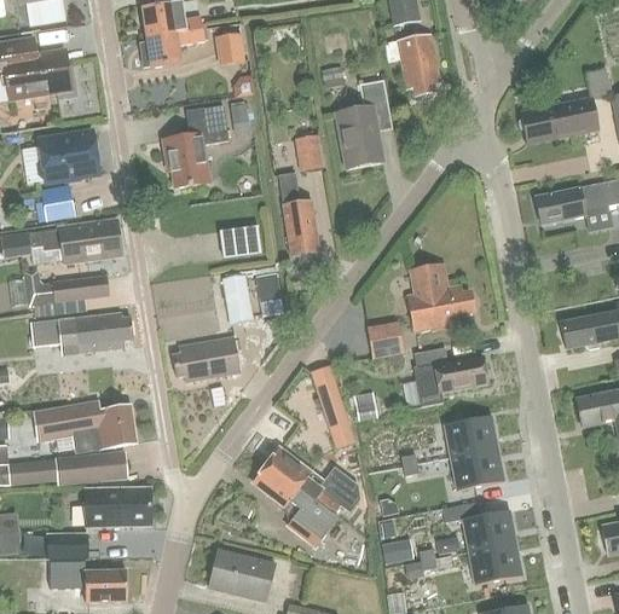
[(146,36),(202,28),(201,15),(185,17),(183,0),(142,6),(146,36)]
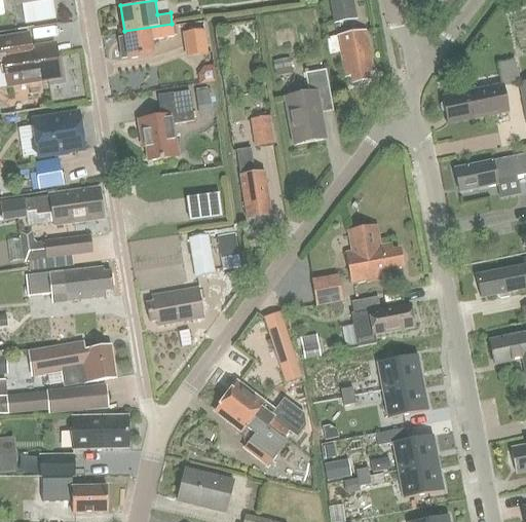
[(330,0),(335,22),(355,17),(351,0),(330,0)]
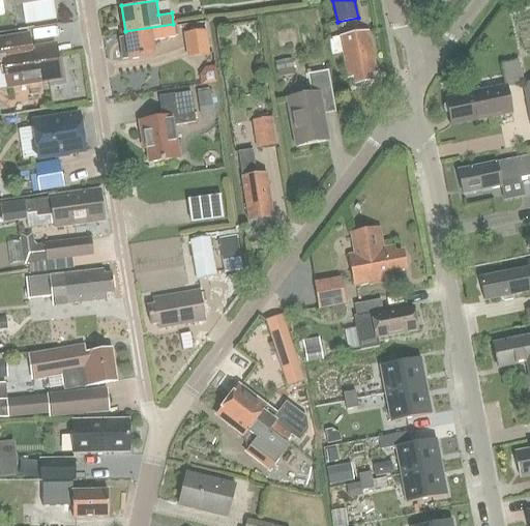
[(129,57),(154,53),(152,38),(175,34),(173,24),(125,31),(129,57)]
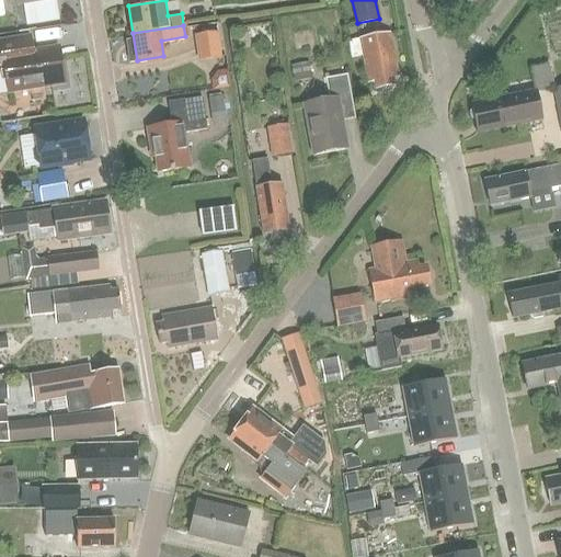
[(218,30),(196,33),(201,57),(221,54),(218,30)]
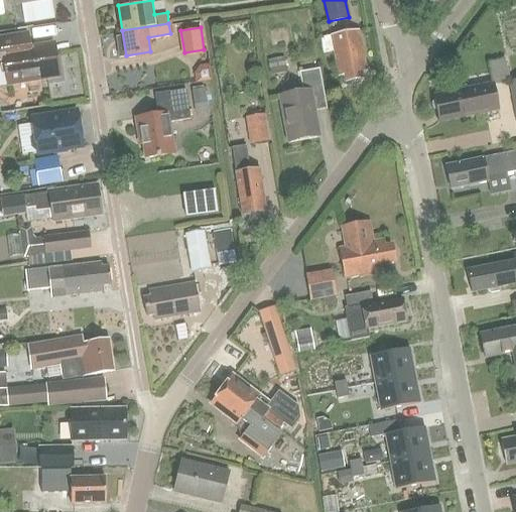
[(339,74),(345,73),(346,80),(363,77),(361,70),(366,69),(359,27),(331,32),(339,74)]
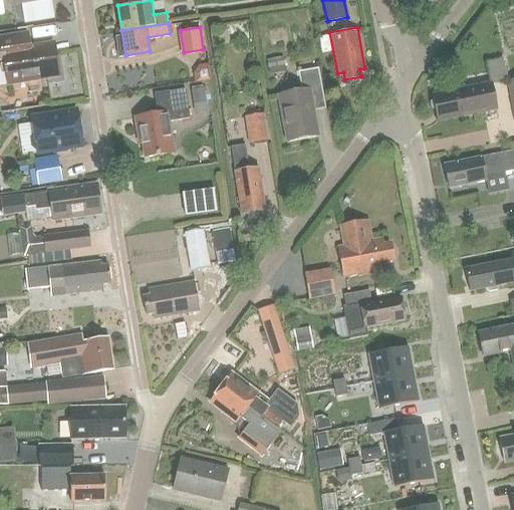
[(0,61),(4,61),(8,82),(60,74),(55,41),(30,44),(28,30),(0,34),(0,61)]
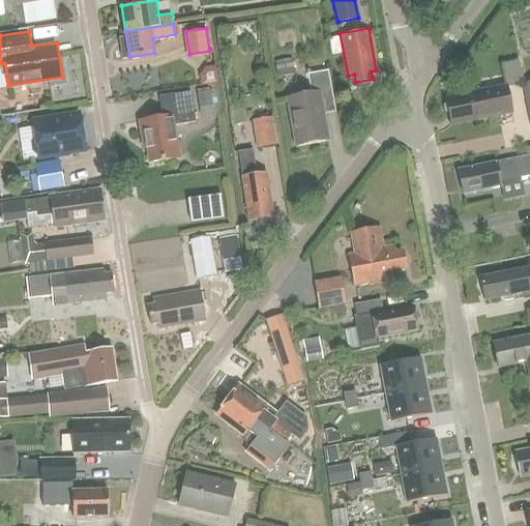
[(321,99),(333,97),(328,69),(307,72),(312,92),(288,96),(296,145),(329,139),(321,99)]
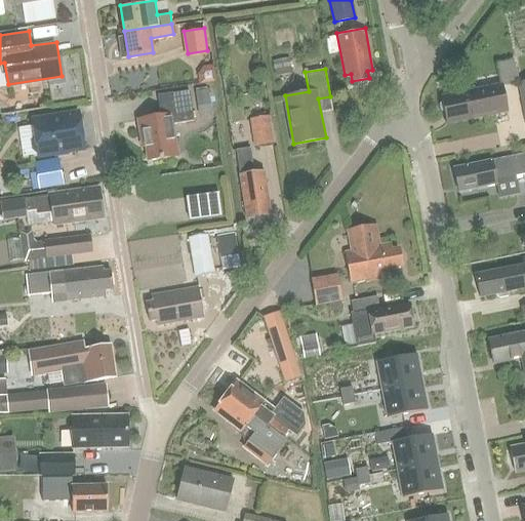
[(505,109),(499,83),(442,95),(447,120),(505,109)]
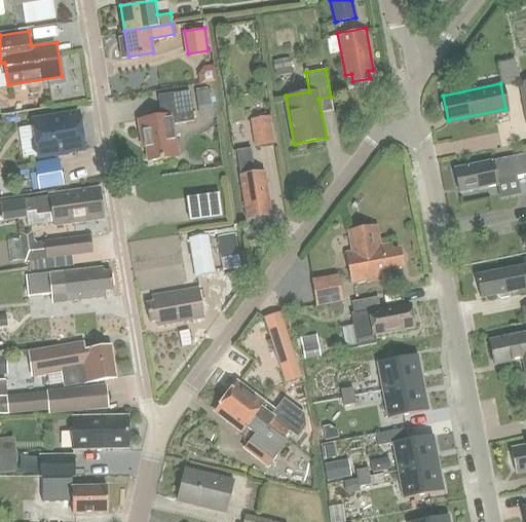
[(199,104),(211,103),(209,86),(196,88),(199,104)]
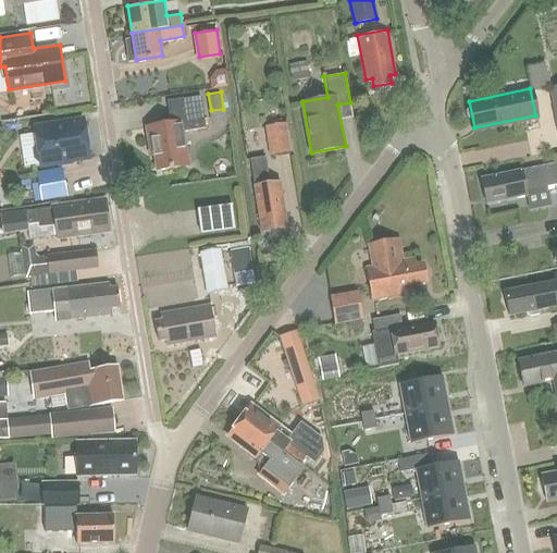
[(183,130),(206,126),(201,94),(166,99),(171,121),(146,125),(150,154),(156,152),(158,169),(188,163),(183,130)]
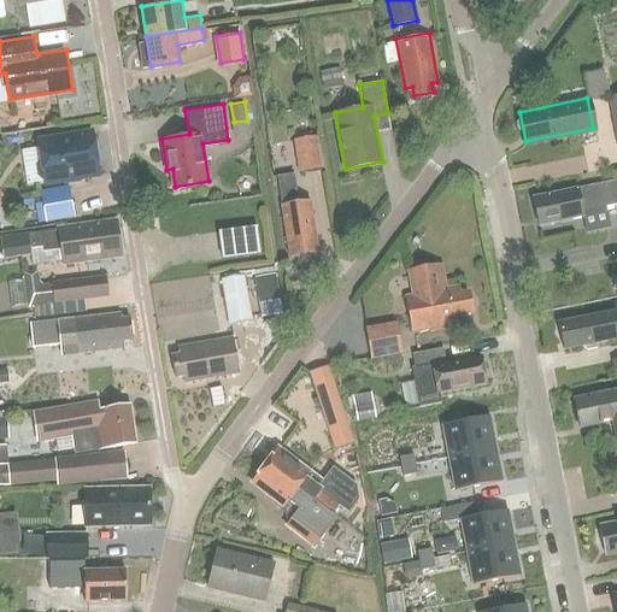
[(93,130),(39,139),(42,160),(41,160),(39,163),(40,172),(43,175),(45,175),(45,180),(65,177),(65,180),(81,177),(80,175),(100,171),(93,130)]
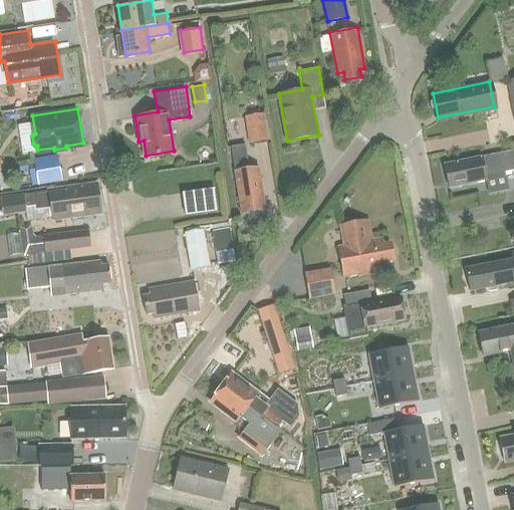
[(249,114),(245,115),(249,143),(268,140),(268,136),(272,135),(269,116),(265,116),(264,112),(261,112),(260,108),(249,109),(249,114)]
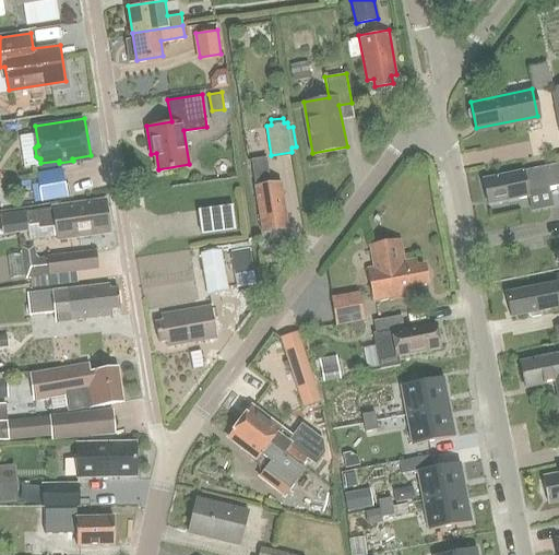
[(251,157),(263,231),(288,227),(281,180),(271,181),(266,155),(251,157)]
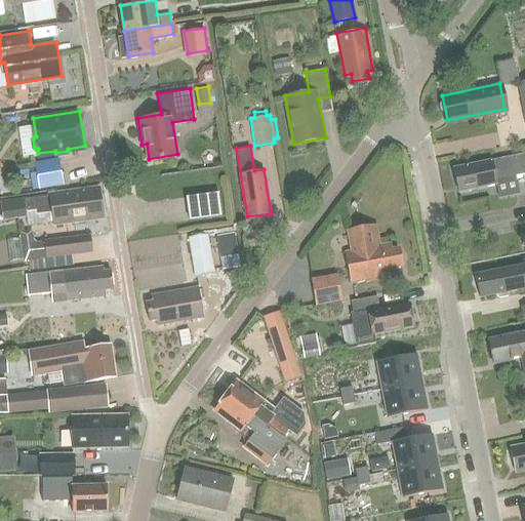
[(524,151),(453,166),(457,190),(497,182),(496,177),(516,173),(524,171),(524,151)]
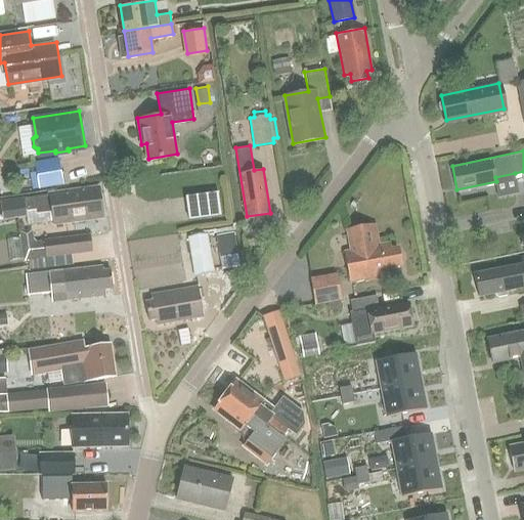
[(59,157),(36,161),(40,186),(43,186),(43,189),(64,186),(59,157)]
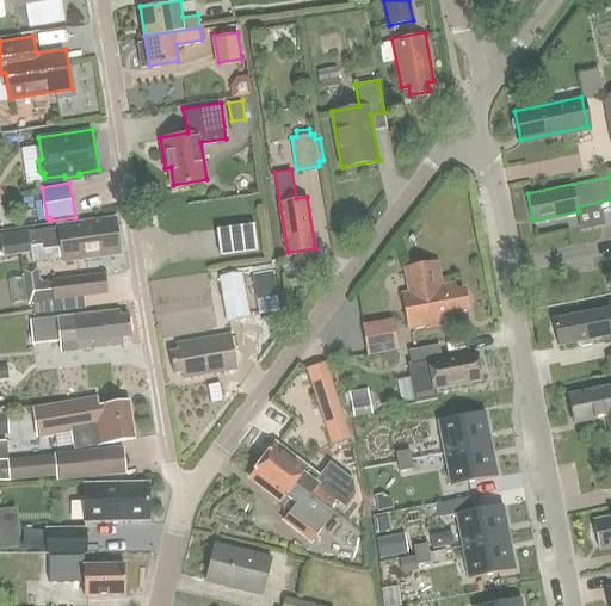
[(117,215),(56,223),(57,226),(26,229),(31,259),(61,255),(61,259),(122,251),(117,215)]
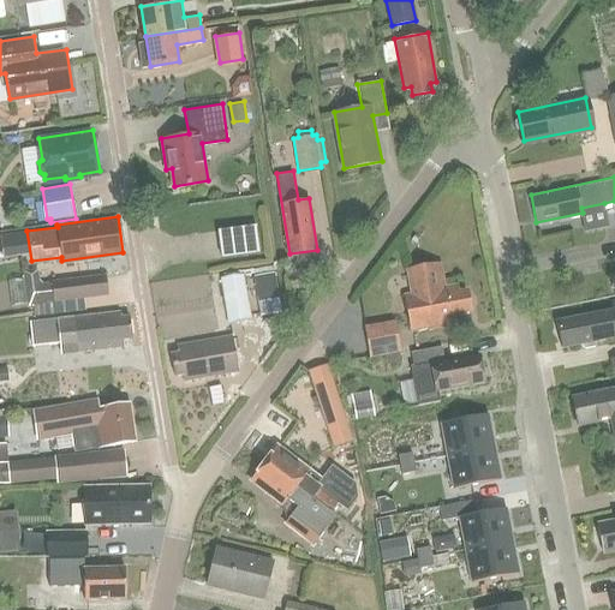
[(220,222),(225,253),(264,246),(260,216),(220,222)]
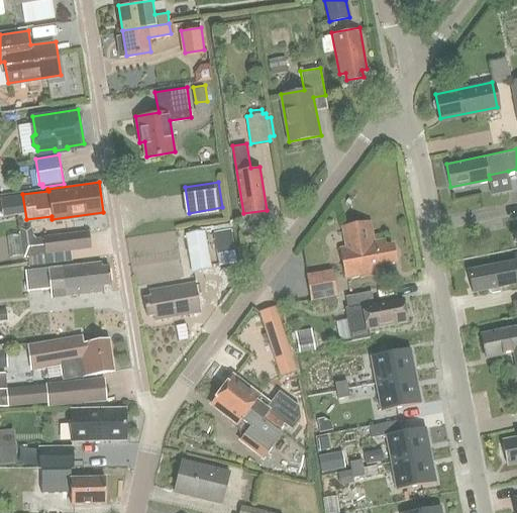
[(3,214),(25,211),(22,194),(22,193),(0,196),(3,214)]
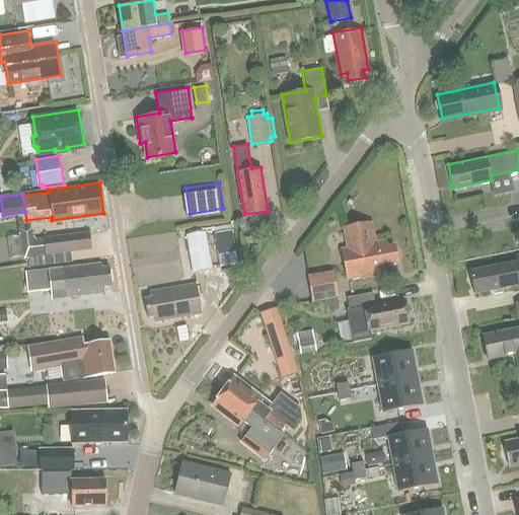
[(395,243),(387,244),(387,239),(377,241),(373,221),(343,226),(346,246),(341,247),(346,277),(392,269),(391,263),(397,262),(395,243)]
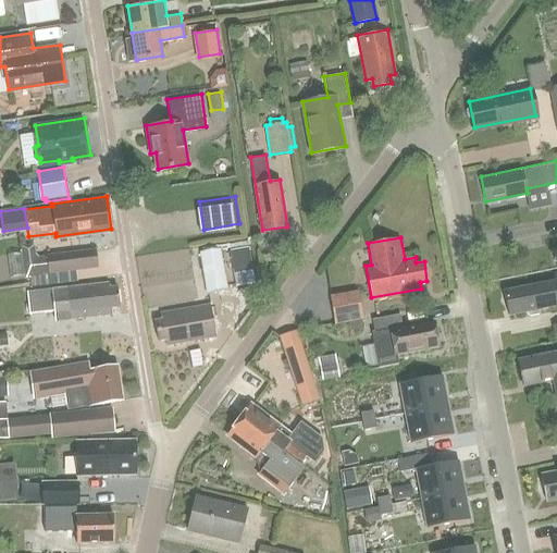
[(238,280),(260,278),(256,241),(234,244),(238,280)]
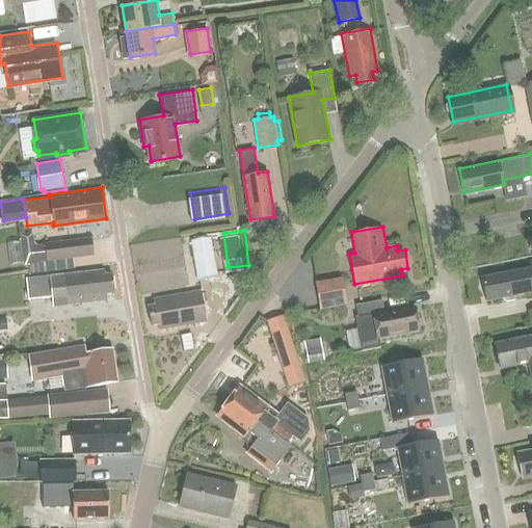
[(45,239),(47,258),(94,252),(91,234),(45,239)]
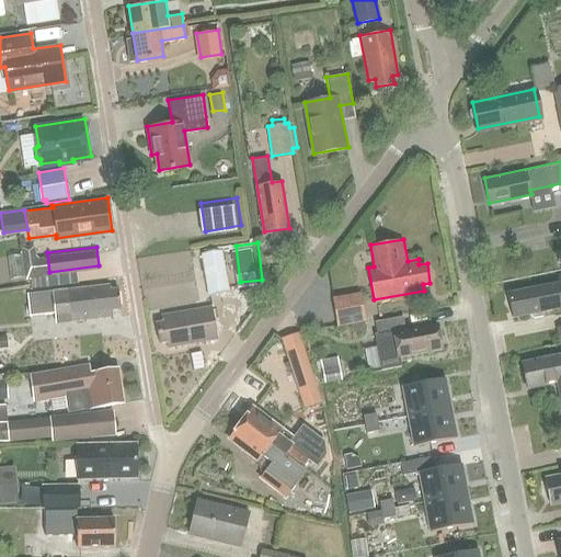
[(230,290),(222,249),(202,252),(209,293),(230,290)]
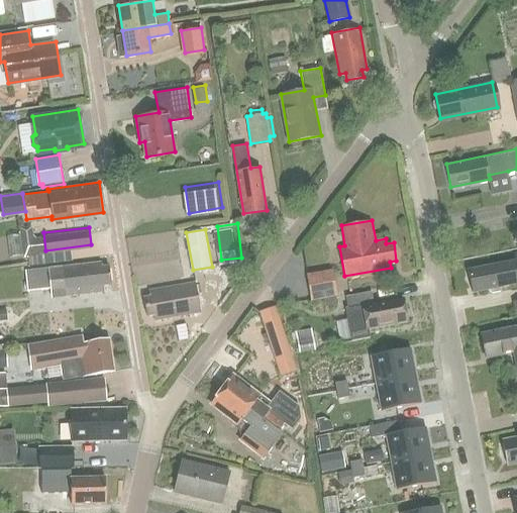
[(516,255),(514,257),(515,259),(467,268),(472,290),(516,281),(516,255)]
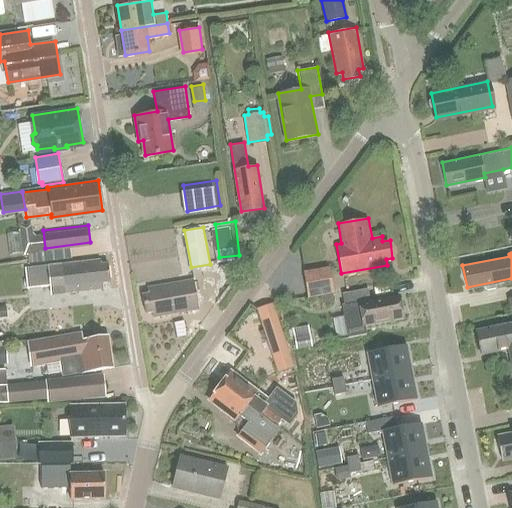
[(25,266),(27,286),(50,284),(50,285),(64,284),(64,291),(104,286),(104,281),(110,280),(108,261),(101,262),(101,258),(25,266)]
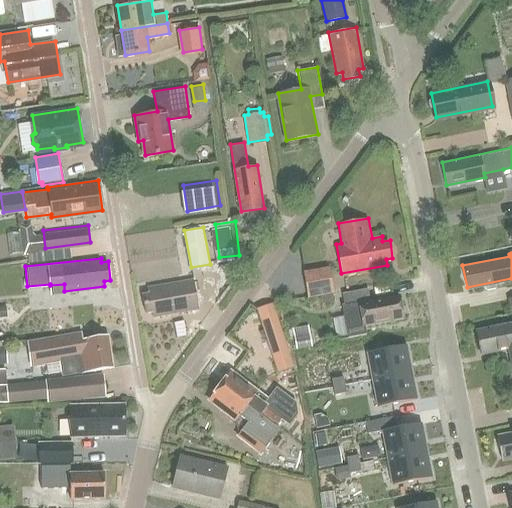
[(307,295),(332,291),(327,268),(302,273),(307,295)]
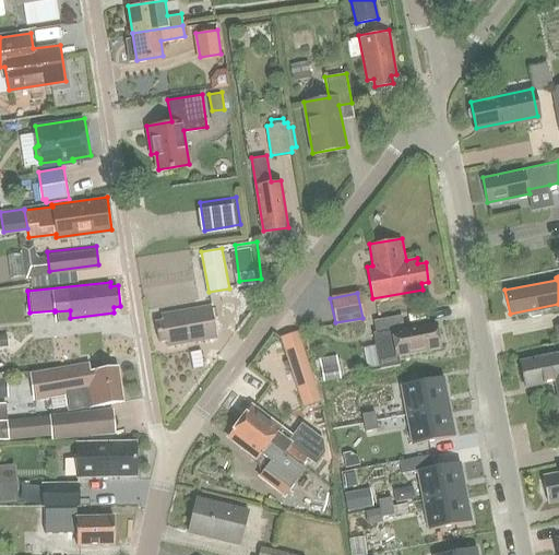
[(165,338),(166,343),(216,334),(211,304),(161,313),(162,319),(155,320),(159,339),(165,338)]
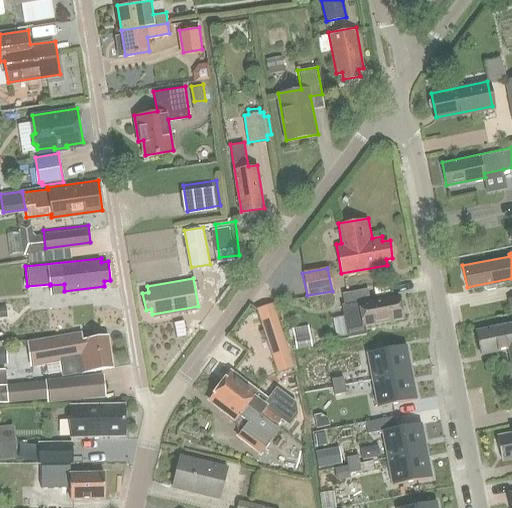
[(344,302),(341,303),(348,336),(366,332),(364,324),(403,317),(399,293),(370,299),(368,287),(342,292),(344,302)]
